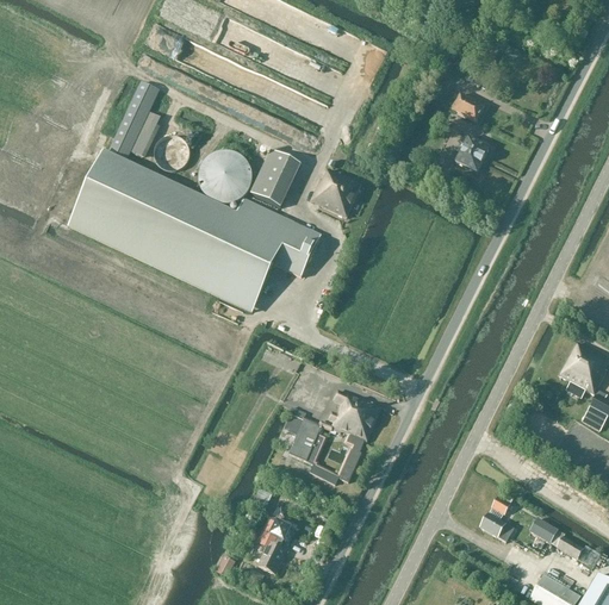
[(459,92),(451,108),(476,122),(484,105),(459,92)]
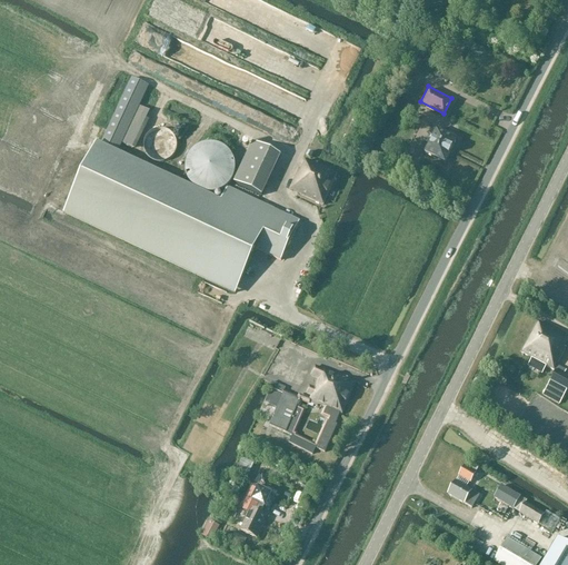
[(138,103),(121,140),(135,147),(152,110),(138,103)]
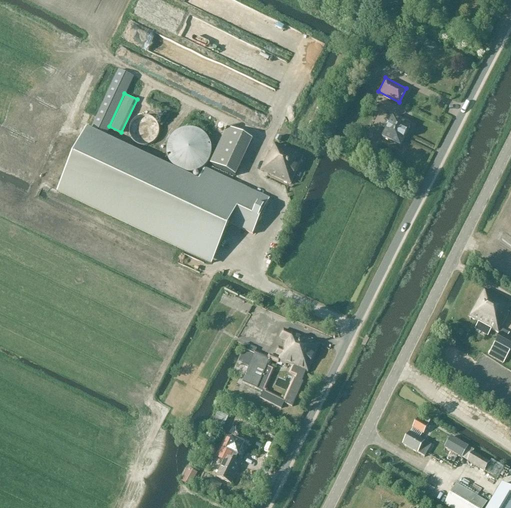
[(132,117),(131,119),(129,122),(129,124),(128,127),(128,129),(129,132),(129,134),(131,136),(132,138),(134,140),(136,141),(139,142),(141,143),(144,143),(146,143),(149,142),(151,141),(153,139),(155,137),(156,135),(157,133),(158,130),(158,128),(158,125),(157,123),(156,121),(155,118),(153,117),(151,115),(149,114),(146,113),(144,113),(141,113),(139,113),(136,114),(134,116),(132,117)]
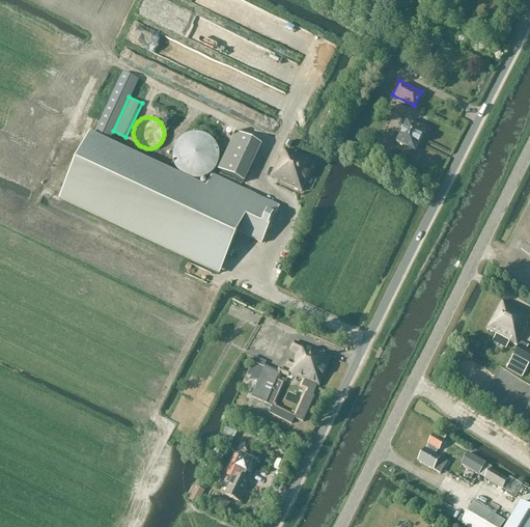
[(398,131),(395,140),(414,149),(425,127),(407,117),(403,123),(399,122),(395,130),(398,131)]
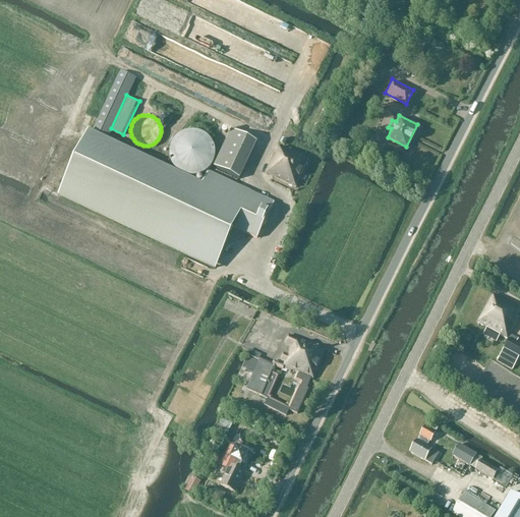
[(231,127),(214,164),(238,176),(256,139),(231,127)]
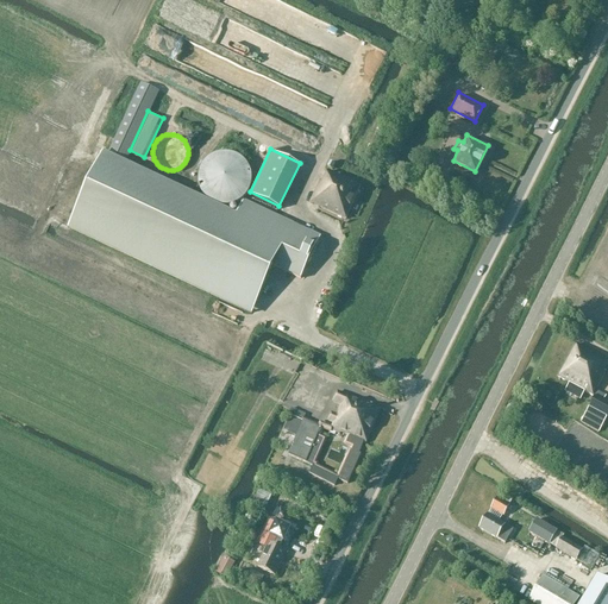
[(250,186),(250,181),(251,177),(250,172),(250,168),(248,164),(245,159),(242,157),(238,153),(234,152),(230,151),(225,150),(220,150),(217,151),(212,152),(208,155),(205,158),(202,162),(200,165),(199,170),(198,175),(198,178),(199,183),(200,188),(202,192),(205,195),(208,199),(212,201),(217,202),(220,203),(225,203),(230,202),(234,201),(238,200),(242,196),(245,194),(248,189),(250,186)]
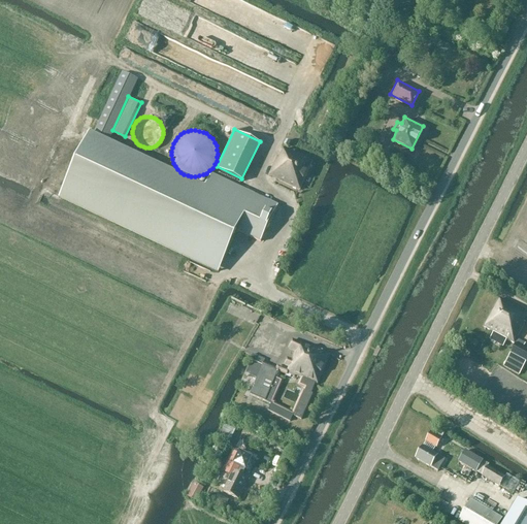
[(120,145),(89,131),(59,194),(218,268),(237,227),(261,238),(276,203),(209,171),(204,185),(120,145)]
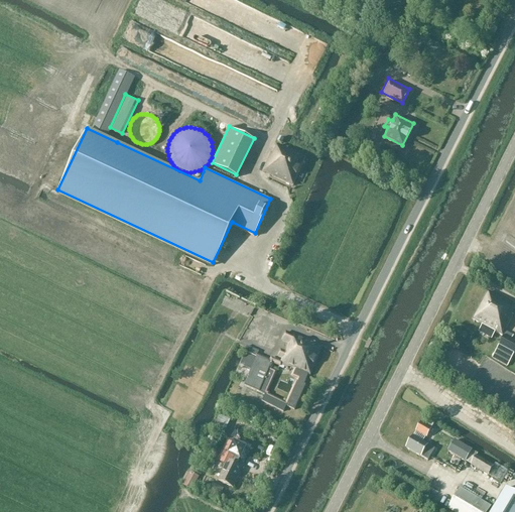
[(270,151),(262,168),(292,182),(304,155),(276,142),(272,151),(270,151)]
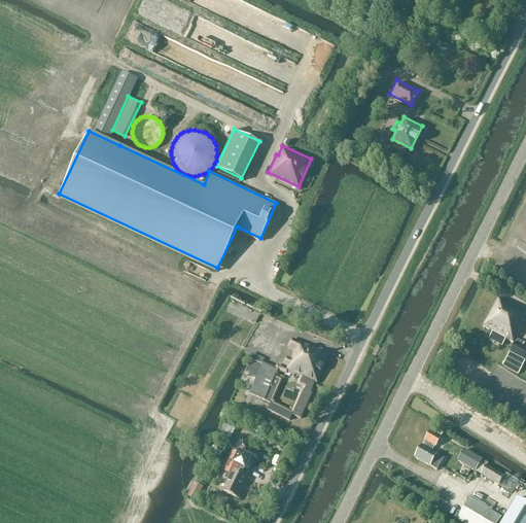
[(482,323),(513,340),(514,341),(501,362),(518,371),(525,354),(525,346),(521,344),(524,340),(515,335),(523,319),(522,318),(525,310),(497,294),(482,323)]
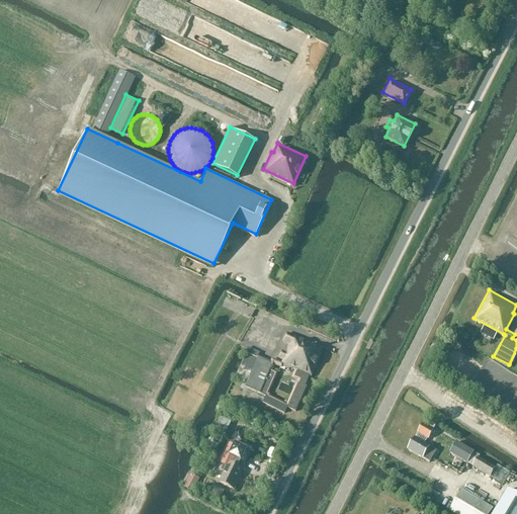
[(306,384),(304,383),(309,371),(310,372),(321,345),(285,330),(281,339),(288,342),(285,349),(281,347),(278,355),(282,357),(280,359),(271,355),(269,358),(258,352),(259,350),(247,344),(244,350),(247,352),(245,356),(244,355),(241,362),(244,364),(244,365),(251,368),(244,384),(265,394),(268,395),(269,392),(267,392),(277,370),(272,368),(274,363),(284,367),(285,365),(287,366),(288,365),(294,367),(291,374),(296,377),(296,379),(295,379),(285,403),(284,404),(286,405),(294,408),(306,384)]
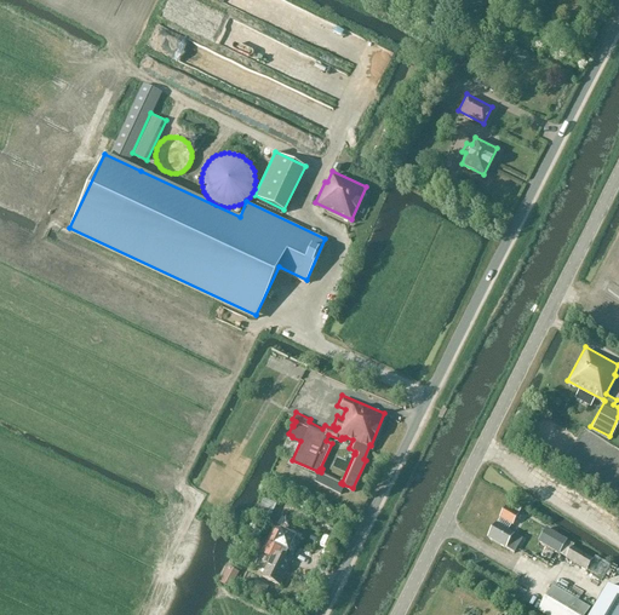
[(340,483),(342,482),(321,472),(317,471),(314,478),(339,492),(343,484),(340,483)]
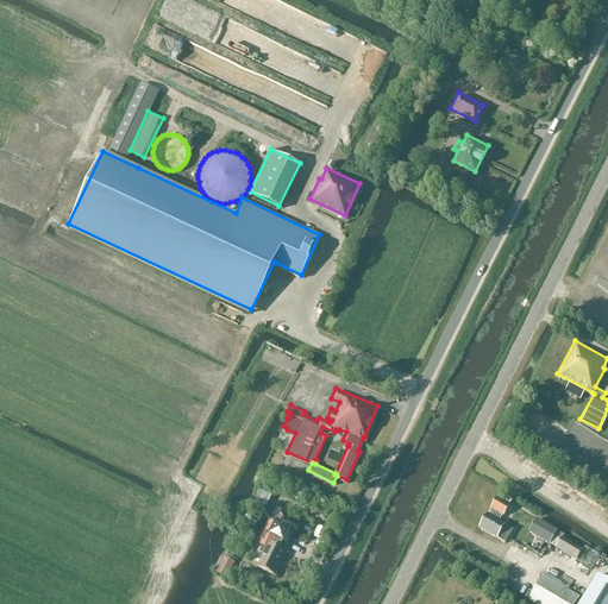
[(502,513),(509,502),(508,502),(512,496),(500,489),(496,495),(490,505),(487,511),(478,526),(505,540),(512,526),(499,518),(501,513),(502,513)]
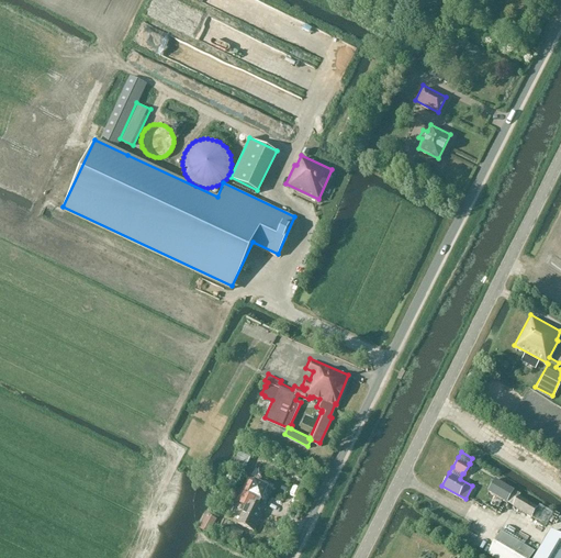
[(520,491),(514,488),(494,476),(486,489),(506,501),(512,503),(531,515),(538,504),(518,494),(520,491)]
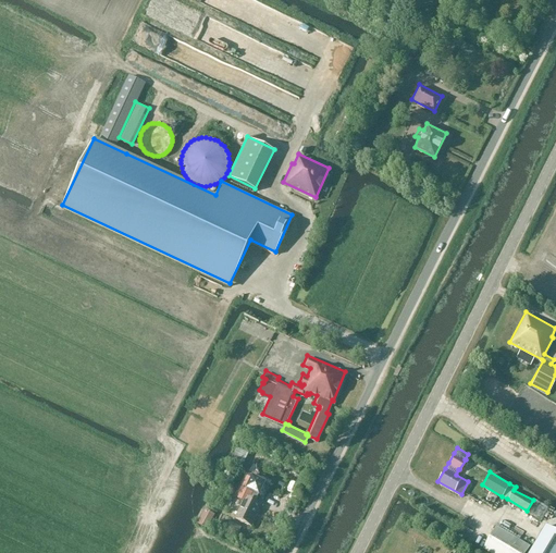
[(242,499),(234,515),(251,524),(261,503),(252,499),(256,492),(257,493),(262,482),(250,477),(250,478),(245,476),(241,484),(235,495),(242,499)]
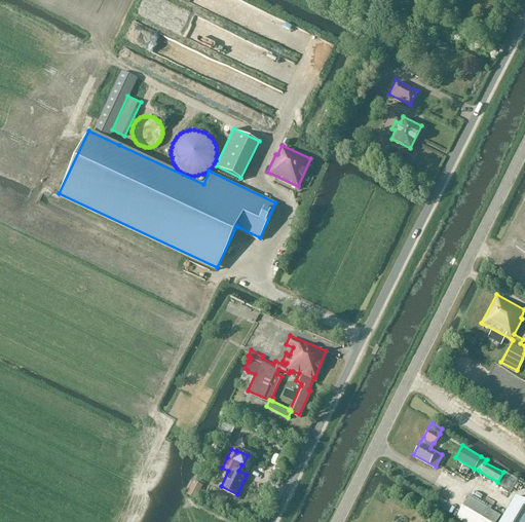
[(201,484),(193,480),(186,492),(195,497),(201,484)]
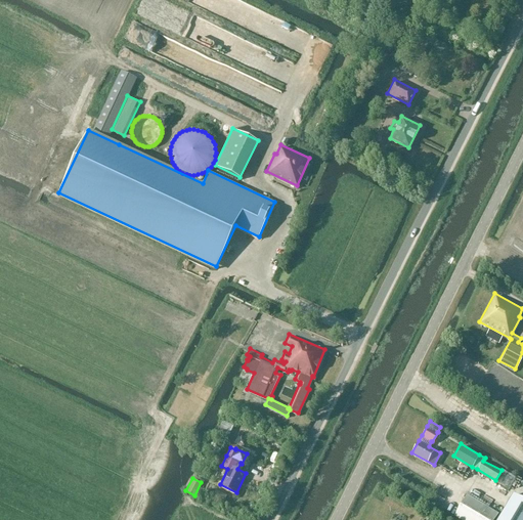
[(467,492),(460,504),(453,514),(463,519),(492,519),(497,511),(467,492)]
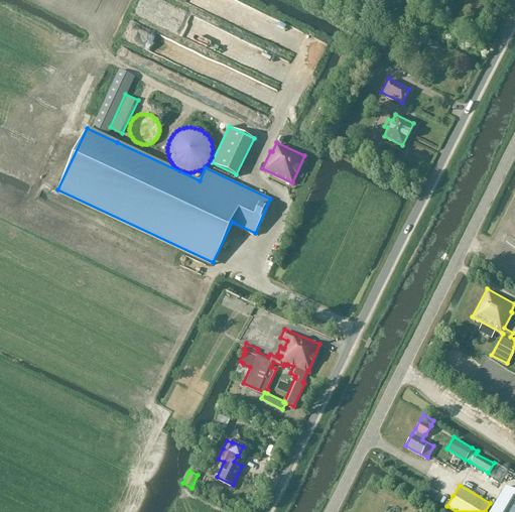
[(488,511),(514,511),(514,490),(505,485),(488,511)]
